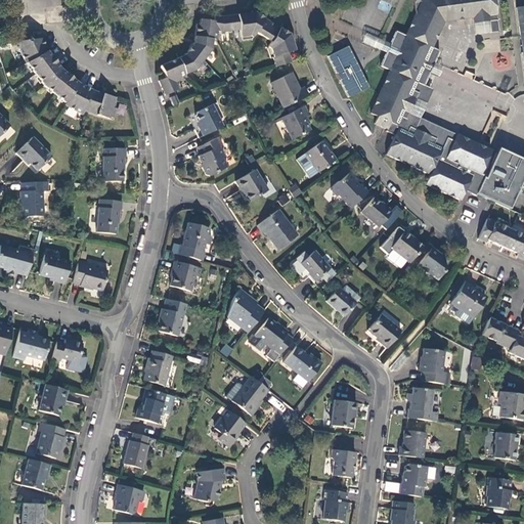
[(18,0),(25,41),(37,39),(31,0),(18,0)]
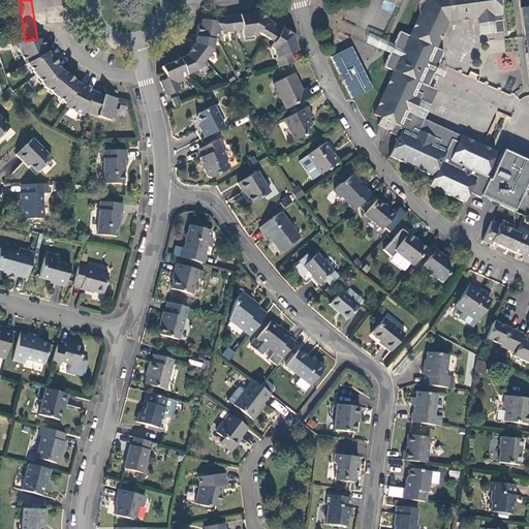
[(436,49),(447,22),(476,19),(476,24),(501,21),(499,7),(498,0),(416,0),(418,14),(409,36),(399,31),(393,44),(390,54),(383,66),(393,71),(373,115),(380,118),(377,125),(391,131),(390,133),(398,136),(390,157),(433,177),(429,187),(463,204),(467,193),(469,190),(480,194),(479,196),(504,208),(515,183),(492,173),(489,180),(487,179),(488,178),(485,176),(495,151),(460,135),(457,142),(450,138),(445,149),(437,146),(439,139),(412,128),(410,133),(400,128),(404,118),(410,121),(422,94),(416,91),(421,84),(427,87),(433,73),(434,71),(427,68),(429,63),(436,66),(437,64),(443,52),(436,49)]
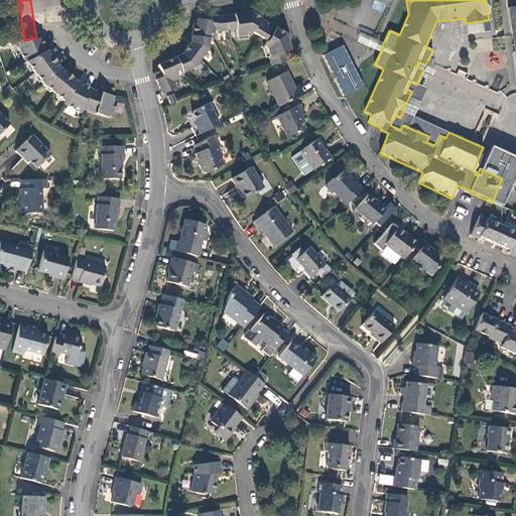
[(183,77),(181,74),(191,69),(207,49),(208,38),(212,39),(213,31),(219,32),(235,30),(236,36),(245,35),(247,37),(251,32),(259,36),(266,41),(263,47),(265,48),(271,67),(286,61),(283,52),(289,50),(284,34),(279,35),(273,32),(275,28),(268,24),(264,31),(263,30),(261,29),(265,22),(259,18),(257,21),(251,17),(250,12),(219,17),(211,15),(210,21),(197,19),(196,24),(192,24),(189,42),(180,54),(157,66),(162,77),(155,81),(159,88),(162,95),(175,88),(172,82),(183,77)]
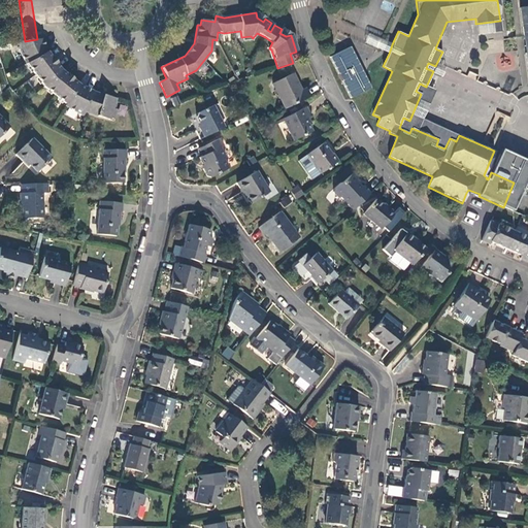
[(263,22),(265,19),(256,12),(257,18),(263,22)]
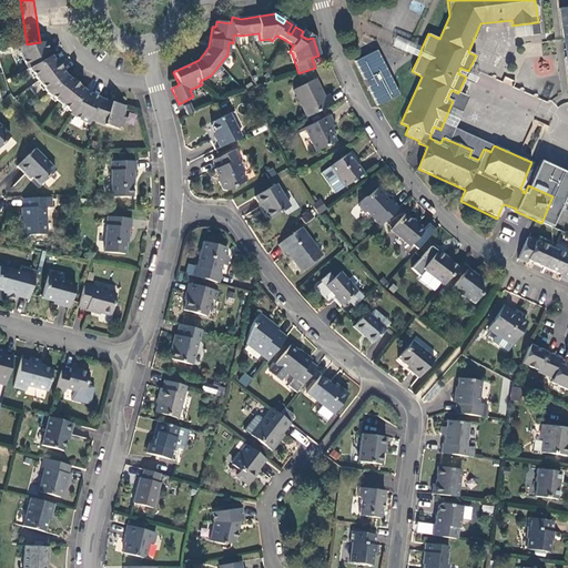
[(538,22),(511,26),(514,38),(539,34),(538,22)]
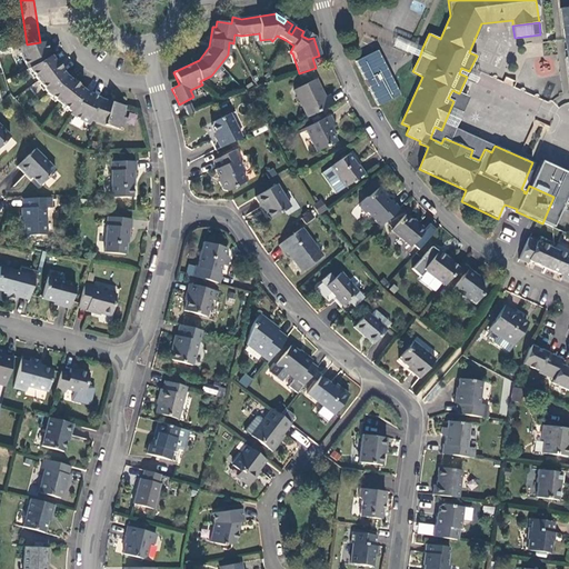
[(397,37),(393,46),(419,58),(422,48),(397,37)]
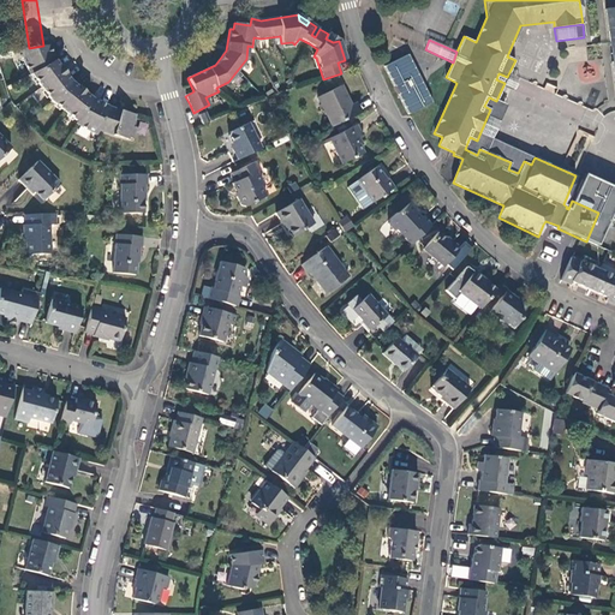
[(22,58),(29,75),(30,75),(51,101),(76,121),(75,124),(95,135),(97,130),(112,135),(127,139),(129,138),(132,139),(135,127),(131,127),(135,115),(119,111),(118,114),(106,111),(107,106),(97,101),(95,105),(89,101),(91,99),(84,93),(79,99),(73,93),(77,88),(70,82),(65,75),(59,78),(54,71),(59,67),(54,61),(51,63),(48,55),(52,54),(48,46),(43,46),(29,48),(21,49),(22,58)]
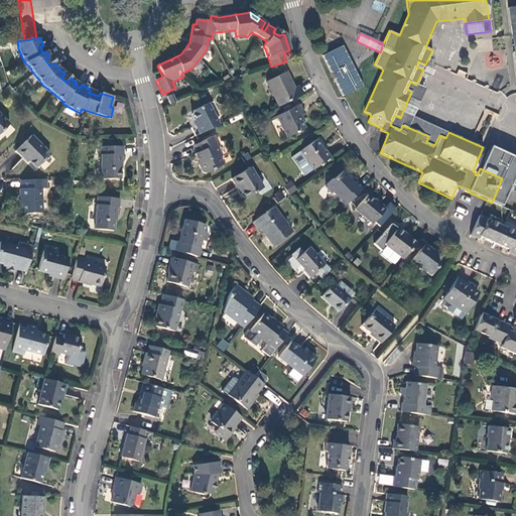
[(346,44),(325,53),(341,97),(363,88),(346,44)]
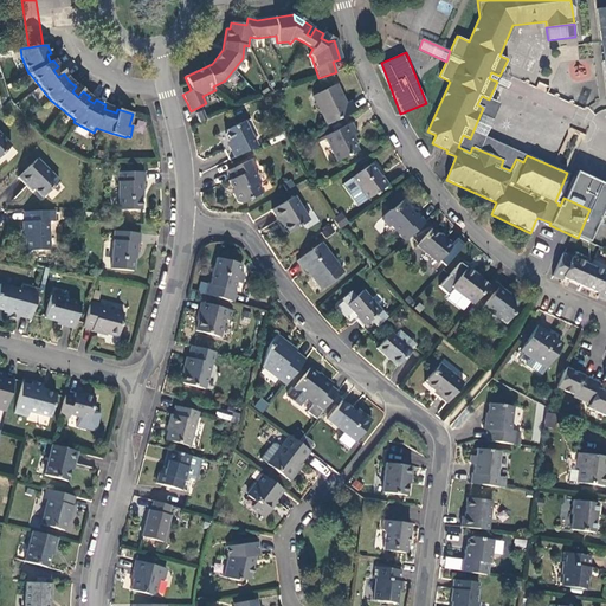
[(489,78),(497,82),(496,84),(507,89),(511,78),(501,73),(500,76),(491,72),(489,78)]
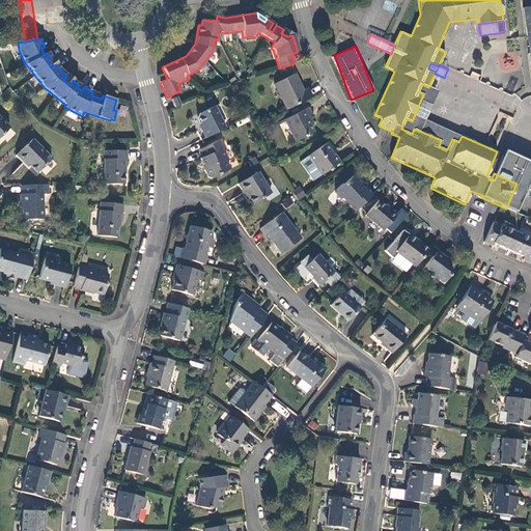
[(295,74),(274,84),(286,110),(311,98),(308,89),(303,92),(295,74)]
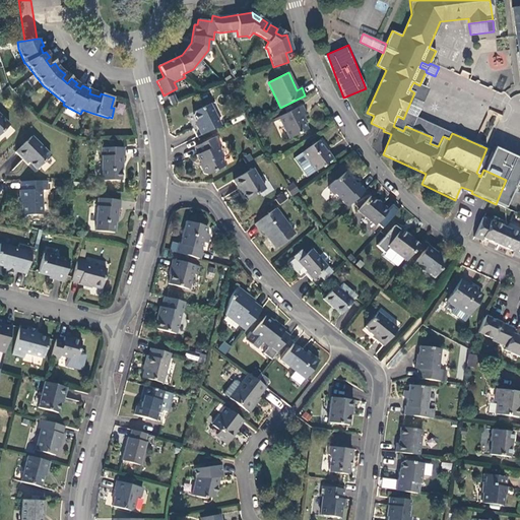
[(438,146),(443,136),(449,139),(452,133),(415,117),(429,89),(419,85),(413,82),(409,89),(414,92),(403,119),(397,116),(393,126),(403,131),(405,126),(432,137),(430,143),(438,146)]
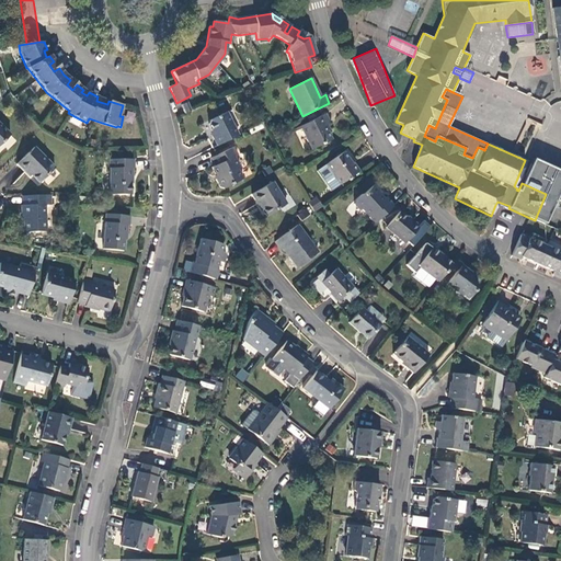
[(181,105),(184,114),(191,112),(187,103),(181,105)]
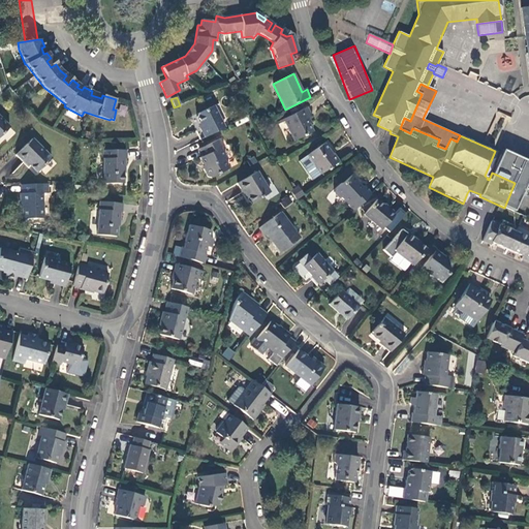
[(196,118),(201,128),(199,129),(204,137),(223,128),(213,106),(197,114),(196,118)]
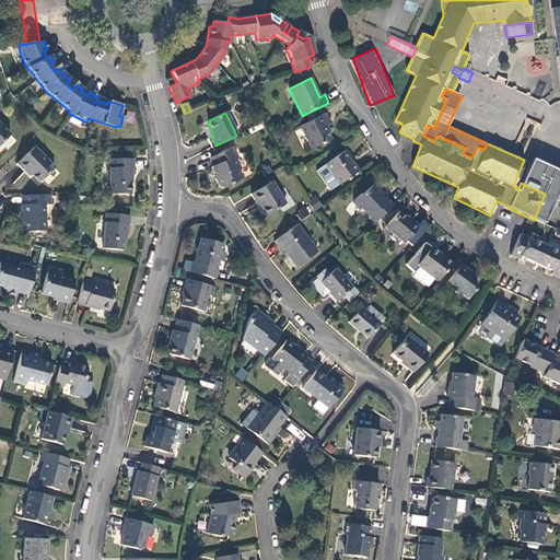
[(328,123),(325,114),(300,126),(311,149),(330,140),(323,125),(328,123)]
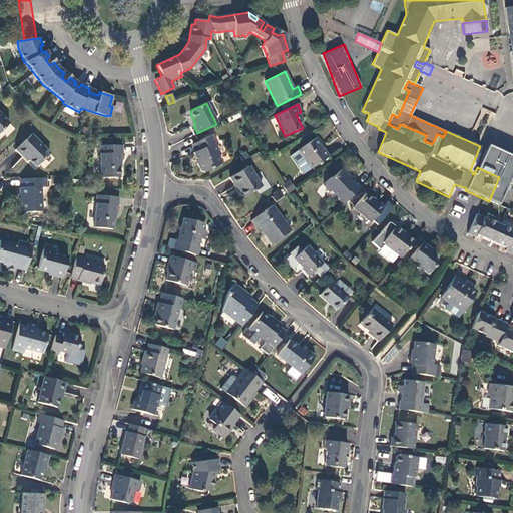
[(0,113),(0,131),(9,123),(0,113)]
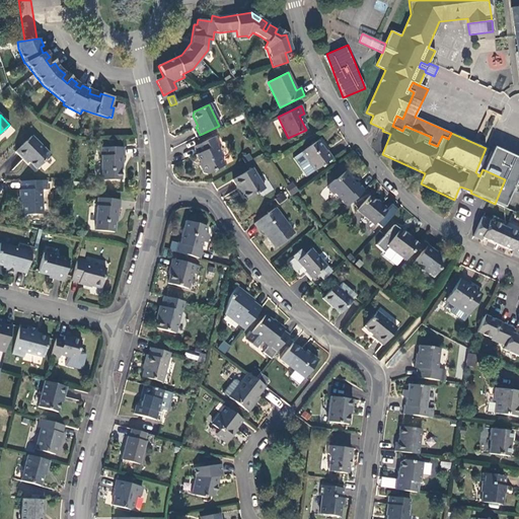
[(50,155),(31,136),(15,152),(22,159),(24,158),(35,169),(50,155)]
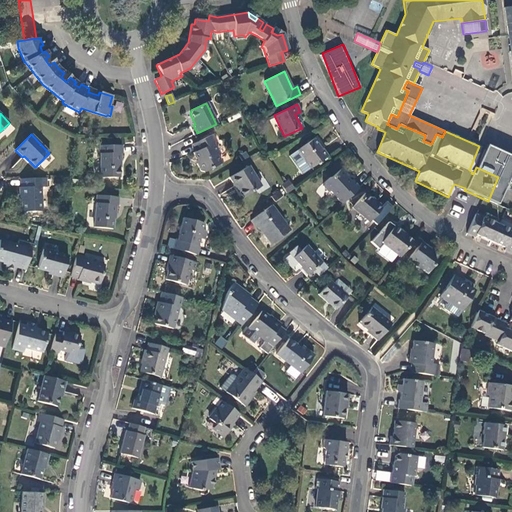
[(200,171),(203,172),(221,163),(217,154),(219,153),(213,143),(216,142),(212,134),(192,144),(196,151),(193,153),(198,163),(196,164),(200,171)]
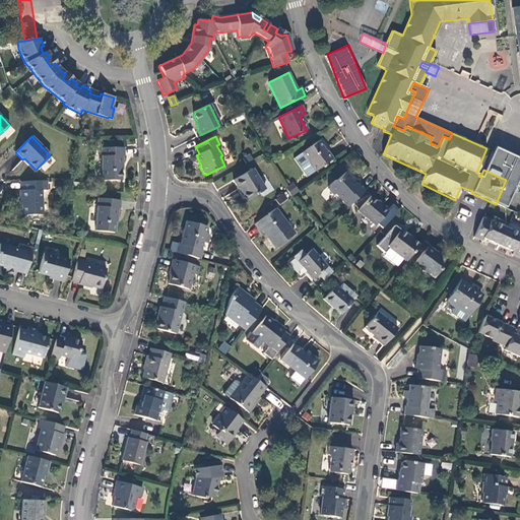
[(302,152),(315,172),(332,158),(327,150),(326,151),(318,141),(302,152)]
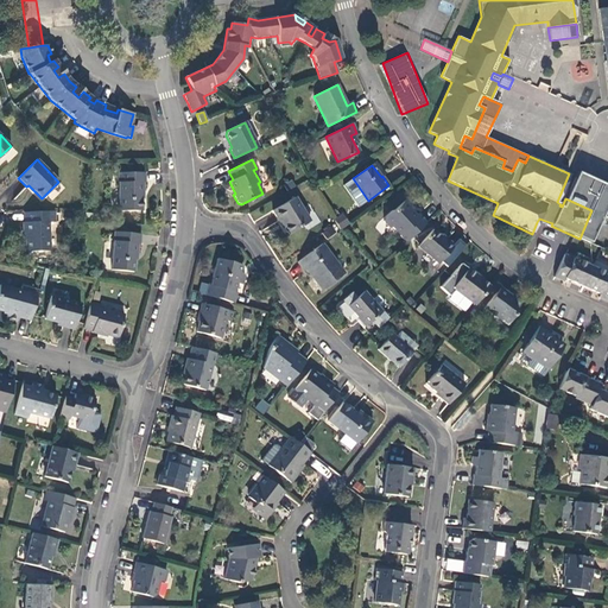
[(145,172),(118,172),(119,183),(119,211),(141,211),(141,192),(143,192),(143,183),(145,183),(145,172)]
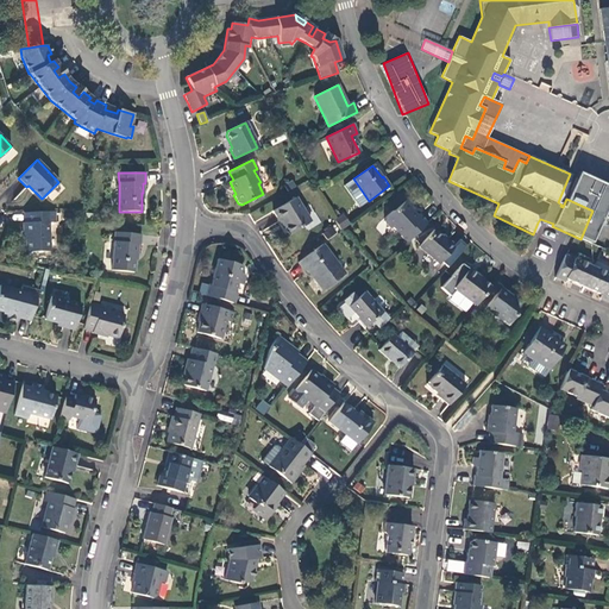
[(581,239),(591,244),(603,217),(608,201),(608,186),(578,173),(566,199),(592,211),(581,239)]
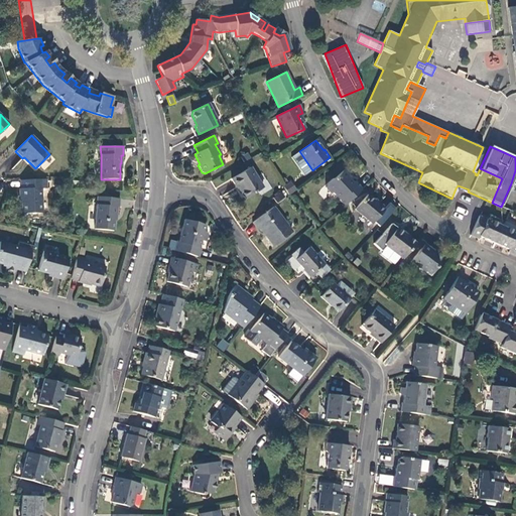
[(243,162),(250,158),(247,153),(240,157),(243,162)]
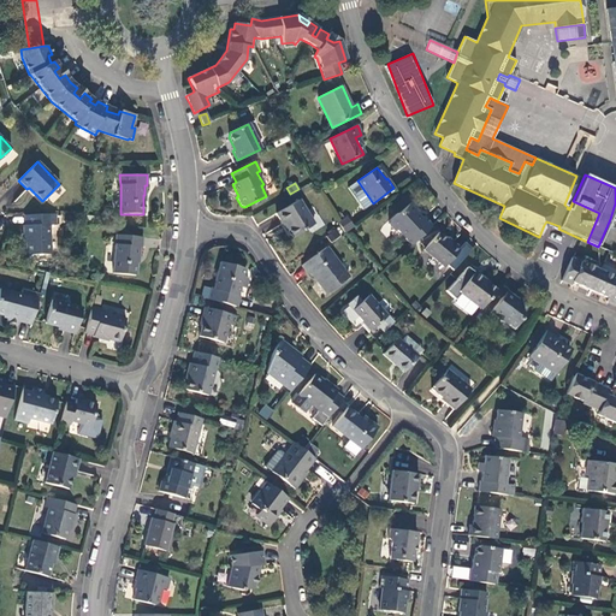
[(283,224),(284,224),(292,237),(313,224),(298,200),(276,213),(283,224)]
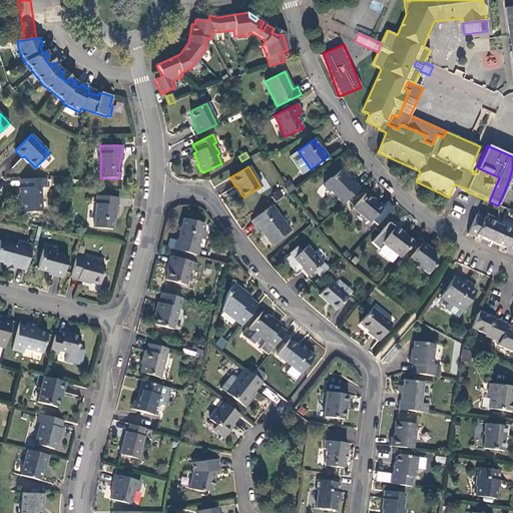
[(324,186),(328,191),(331,191),(342,204),(360,188),(352,180),(351,181),(341,170),(331,178),(331,177),(324,183),(324,186)]
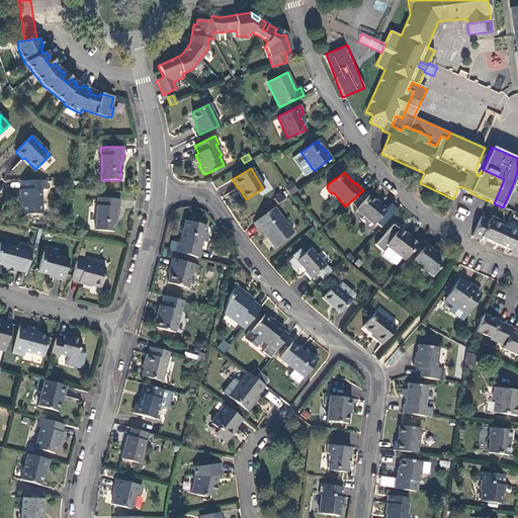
[(40,189),(46,189),(46,180),(20,181),(20,189),(19,189),(19,199),(21,199),(21,214),(41,213),(40,189)]
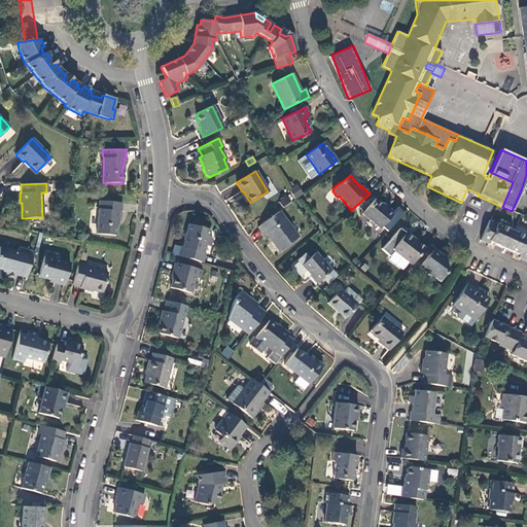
[(294,199),(303,195),(299,185),(290,188),(294,199)]
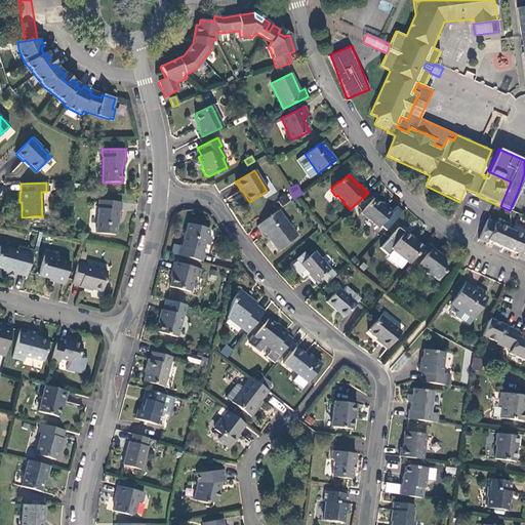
[(466,189),(463,192),(475,197),(476,195),(477,193),(466,189)]
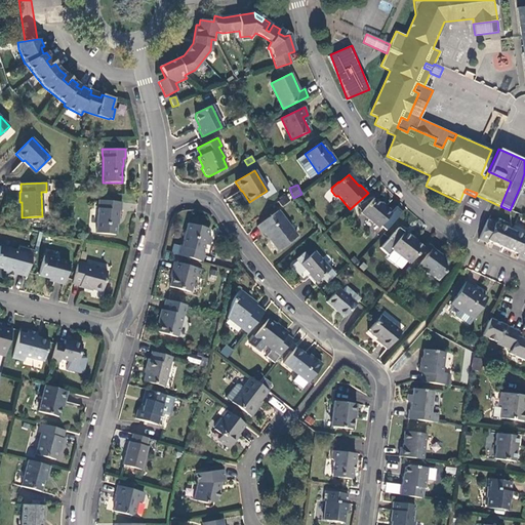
[(380,203),(379,203),(373,198),(361,212),(378,228),(392,212),(380,203)]
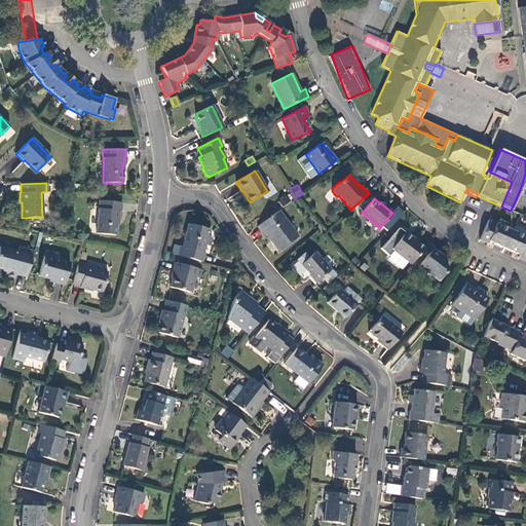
[(121,202),(99,200),(98,209),(96,233),(115,235),(117,220),(118,220),(119,212),(121,212),(121,202)]
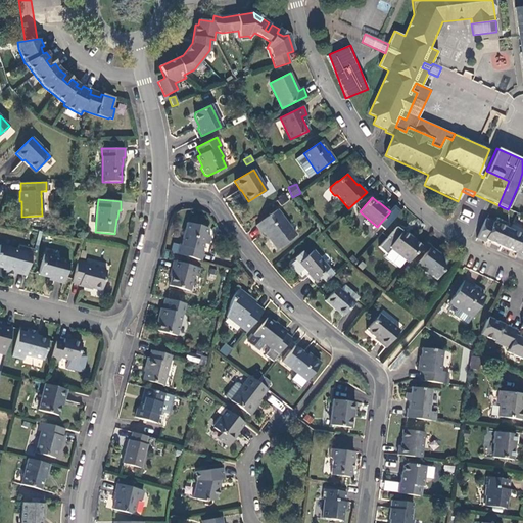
[(277,209),(255,226),(260,233),(263,231),(277,249),(296,235),(277,209)]
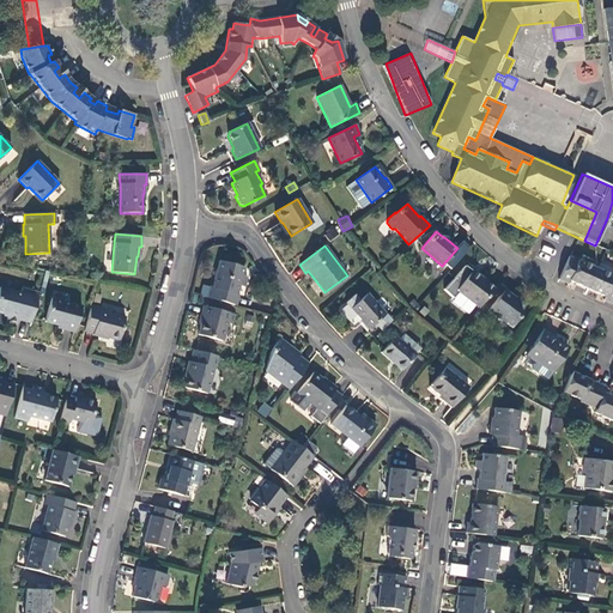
[(612,304),(612,275),(569,256),(558,280),(568,284),(570,280),(606,297),(604,301),(612,304)]
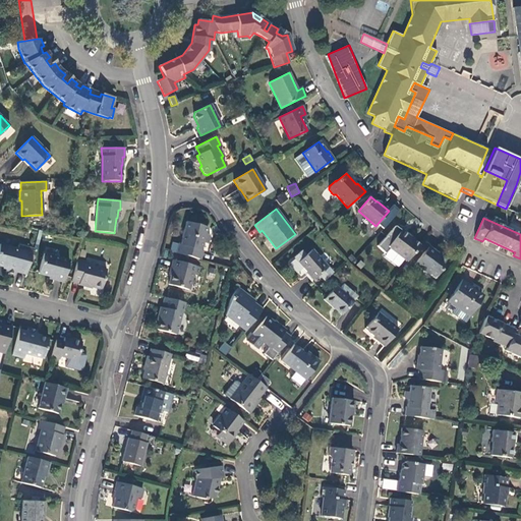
[(200,259),(203,250),(200,250),(203,243),(207,244),(210,237),(208,234),(206,234),(207,228),(186,222),(180,244),(178,244),(176,253),(200,259)]
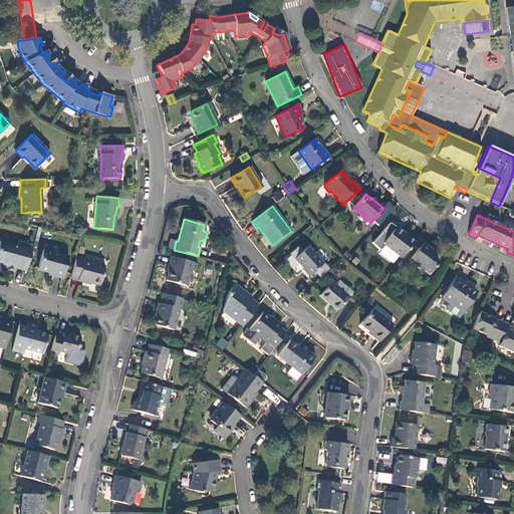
[(396,227),(382,244),(401,258),(414,242),(407,237),(408,236),(396,227)]
